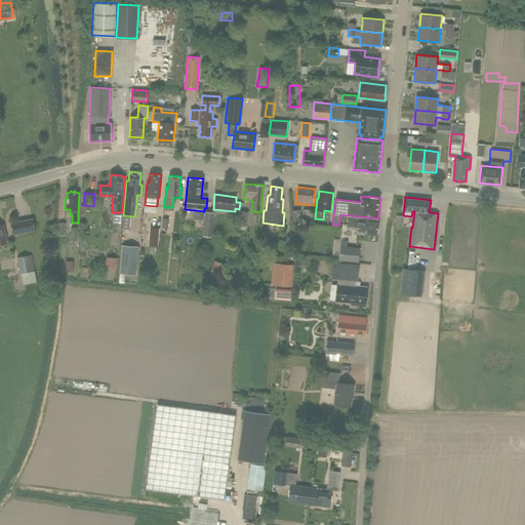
[(301,223),(300,209),(292,210),(293,224),(301,223)]
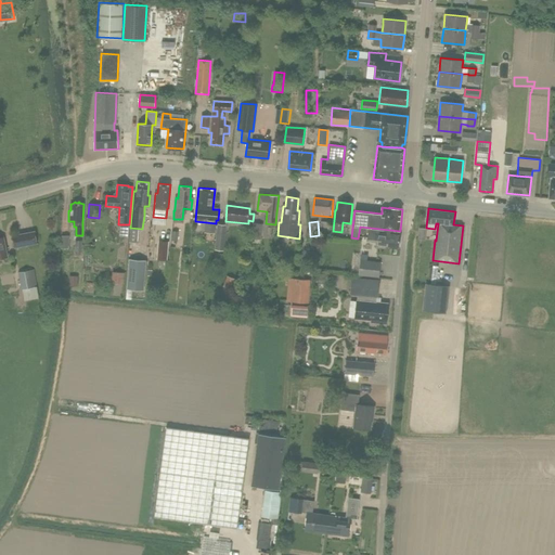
[(252,237),(261,239),(262,223),(253,222),(252,237)]
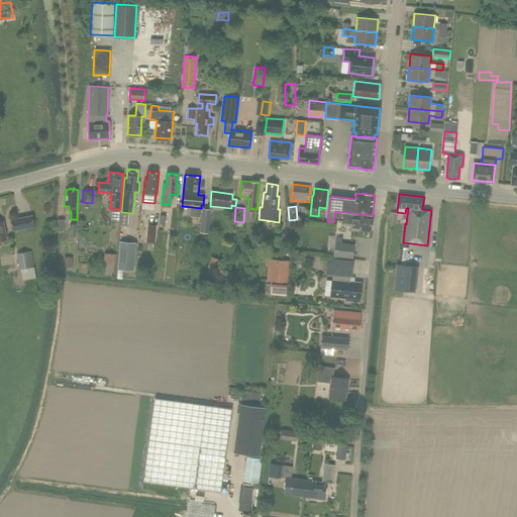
[(203,208),(202,211),(201,225),(200,231),(209,232),(211,209),(203,208)]
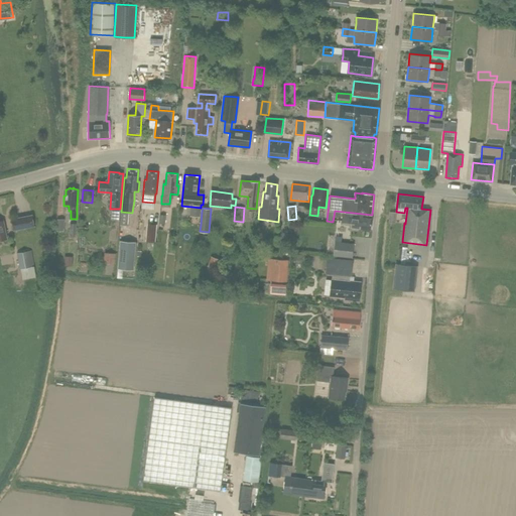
[(371,230),(371,222),(372,219),(360,218),(360,216),(343,214),(342,224),(350,225),(350,230),(359,231),(359,229),(371,230)]
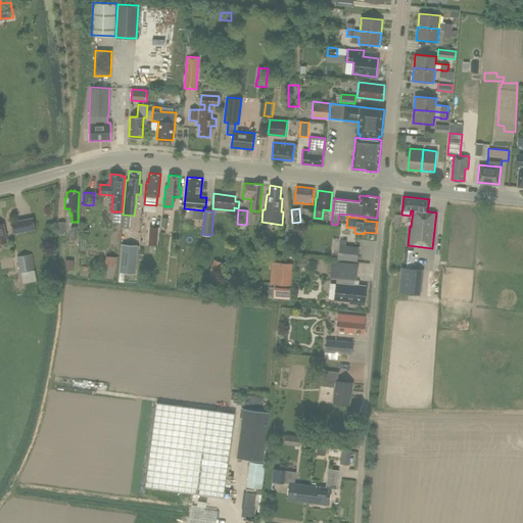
[(13,233),(35,229),(33,218),(11,222),(13,233)]
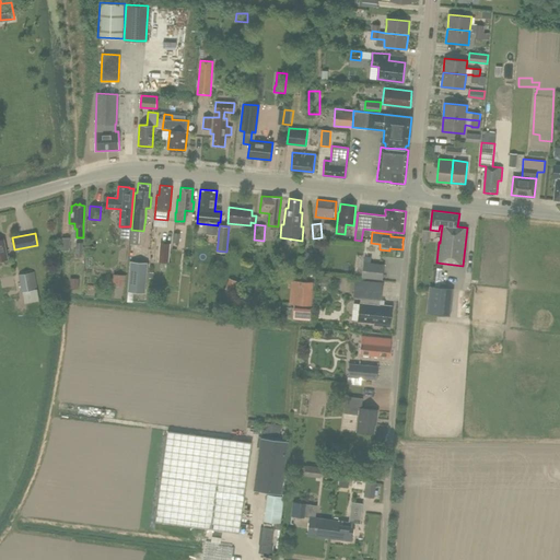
[(159,261),(168,263),(171,243),(161,242),(159,261)]
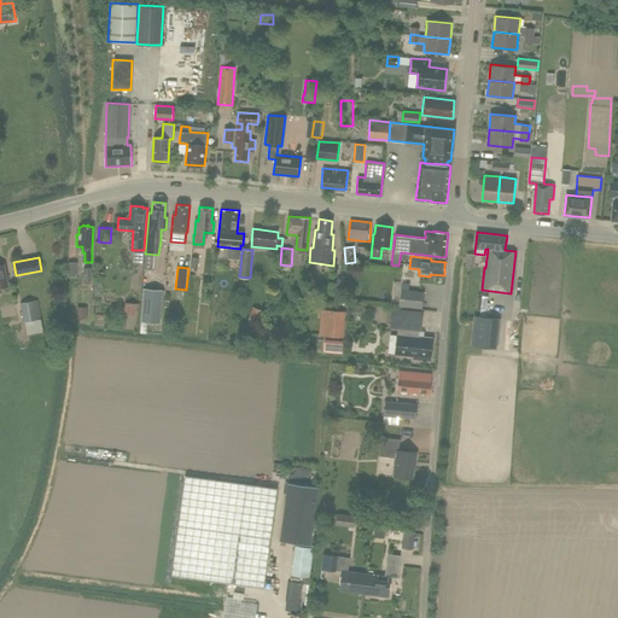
[(408,290),(409,284),(402,284),(402,289),(401,289),(400,305),(421,308),(424,291),(408,290)]
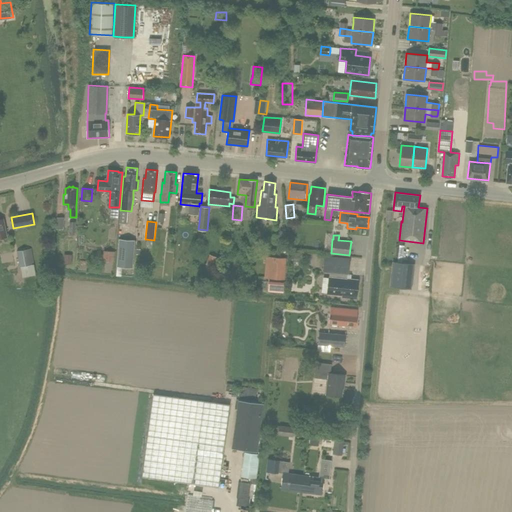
[(134,241),(118,239),(117,265),(132,266),(134,241)]
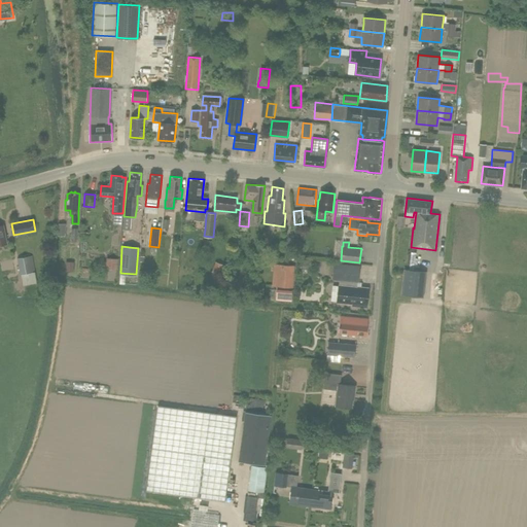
[(37,283),(32,256),(18,258),(21,275),(23,285),(37,283)]
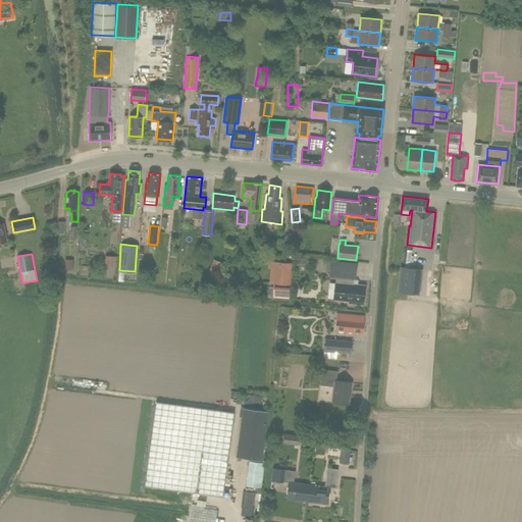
[(116,256),(105,255),(105,266),(116,266),(116,256)]
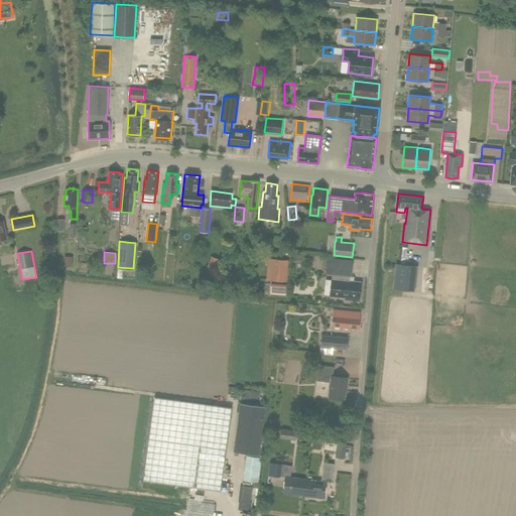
[(65,256),(63,265),(72,266),(73,257),(65,256)]
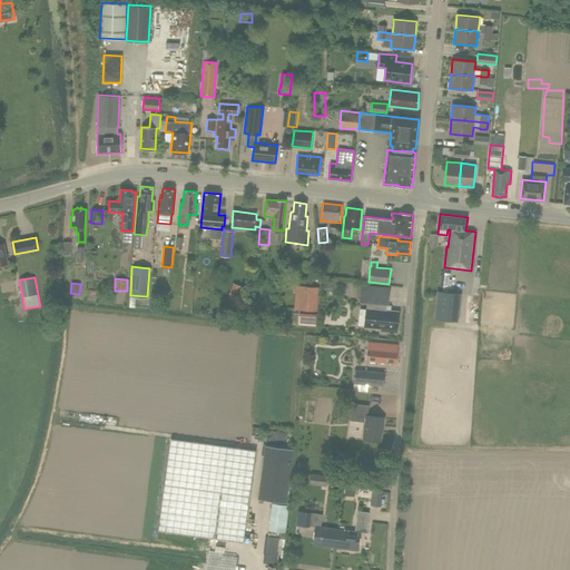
[(238,297),(242,286),(233,283),(229,294),(238,297)]
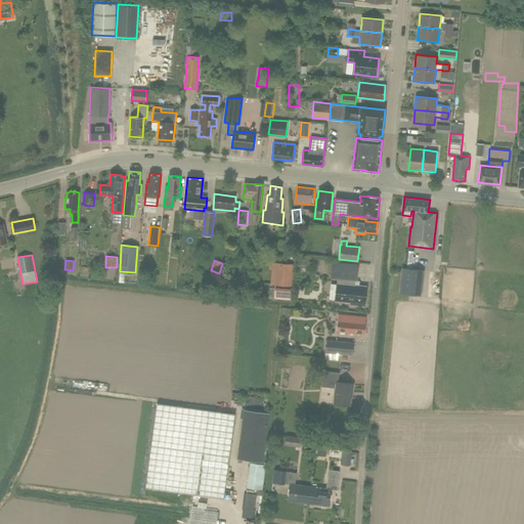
[(332,277),(338,278),(336,300),(350,301),(350,303),(364,305),(366,287),(355,286),(356,280),(357,264),(333,262),(332,277)]
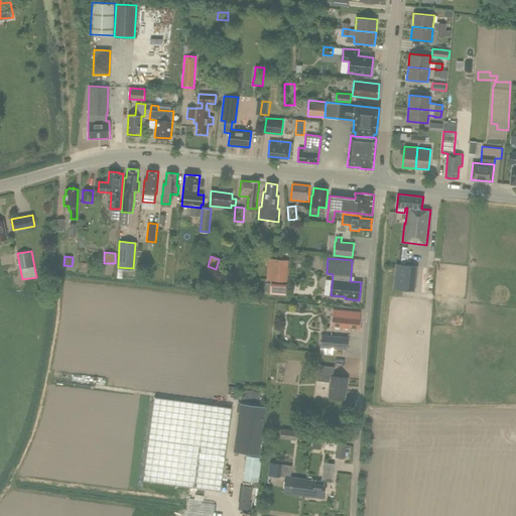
[(271,280),(286,281),(288,260),(272,259),(271,280)]
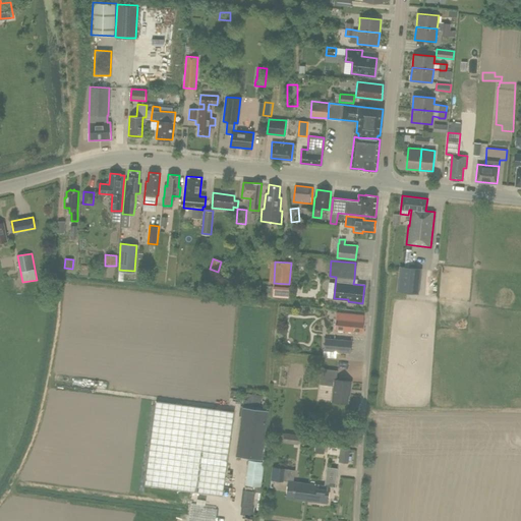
[(400,267),(397,292),(418,294),(421,269),(400,267)]
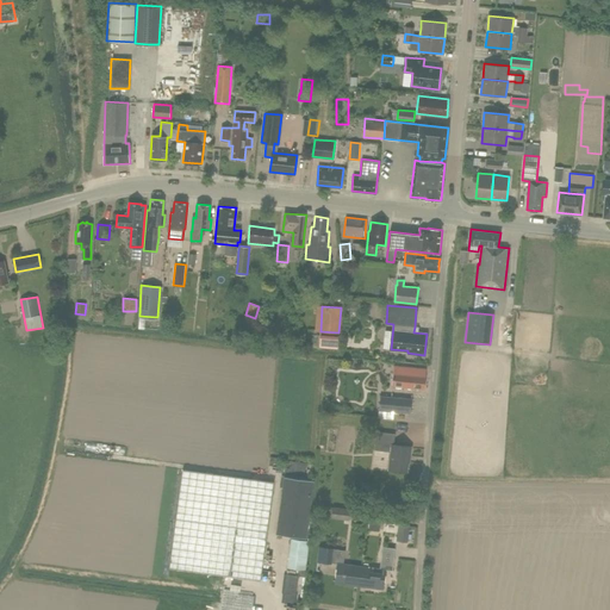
[(321,337),(319,347),(337,348),(338,338),(321,337)]
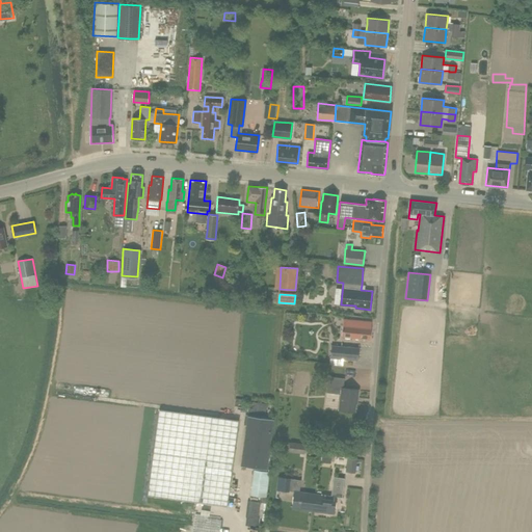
[(344,319),(342,337),(370,339),(371,321),(344,319)]
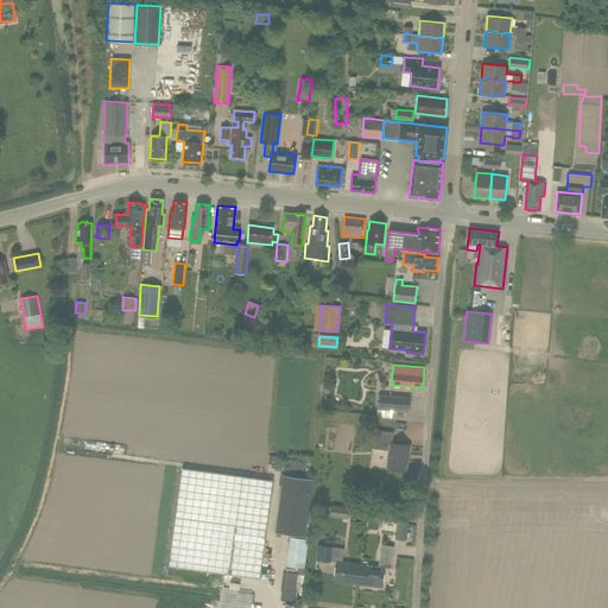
[(378,409),(393,411),(409,412),(410,405),(411,397),(379,394),(378,409)]
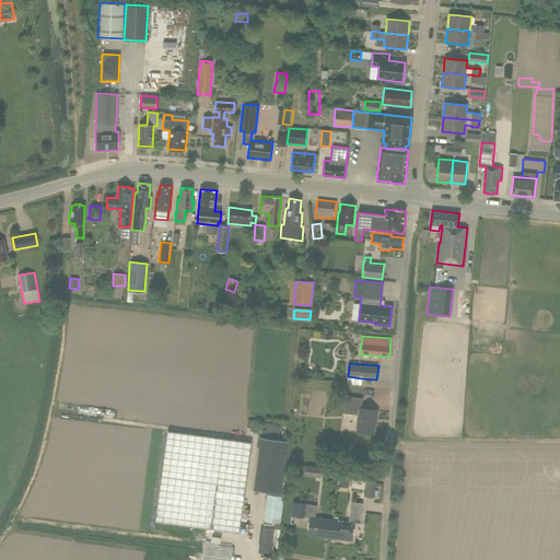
[(362,398),(346,396),(343,412),(358,415),(357,431),(374,433),(375,420),(376,420),(377,410),(361,408),(362,398)]
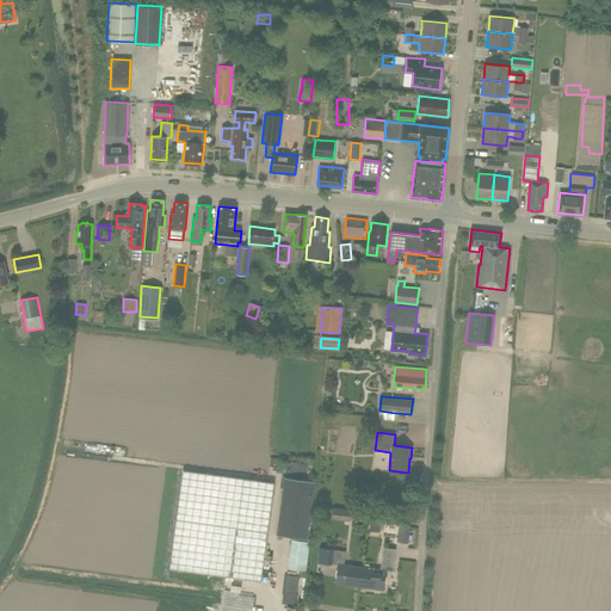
[(275,482),(183,470),(170,568),(261,581),(275,482)]
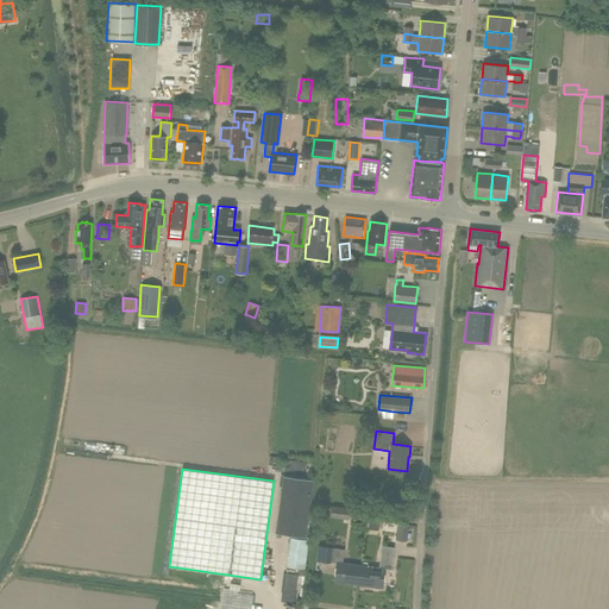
[(306,537),(314,479),(284,476),(276,533),(306,537)]
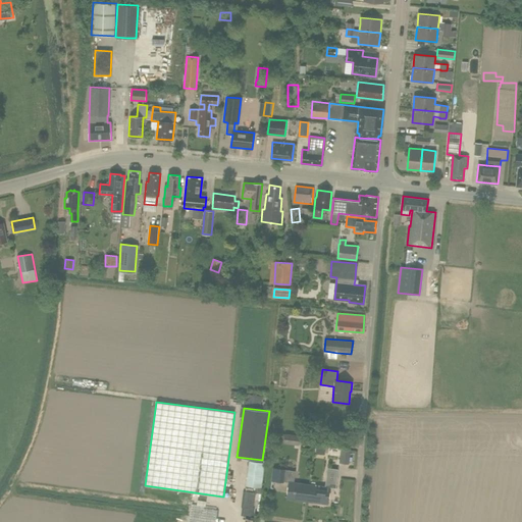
[(316,429),(317,415),(309,415),(308,428),(316,429)]
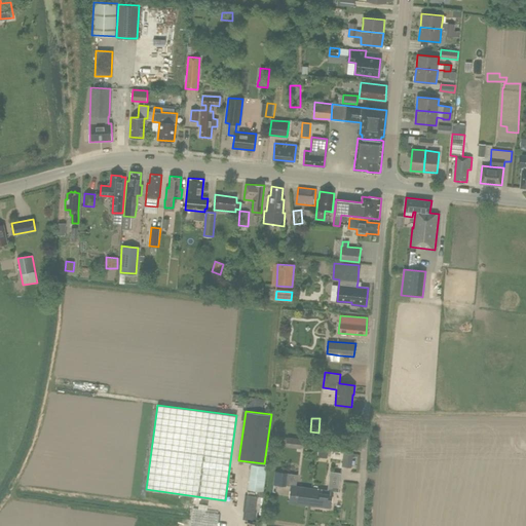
[(286,446),(301,448),(302,439),(287,437),(286,446)]
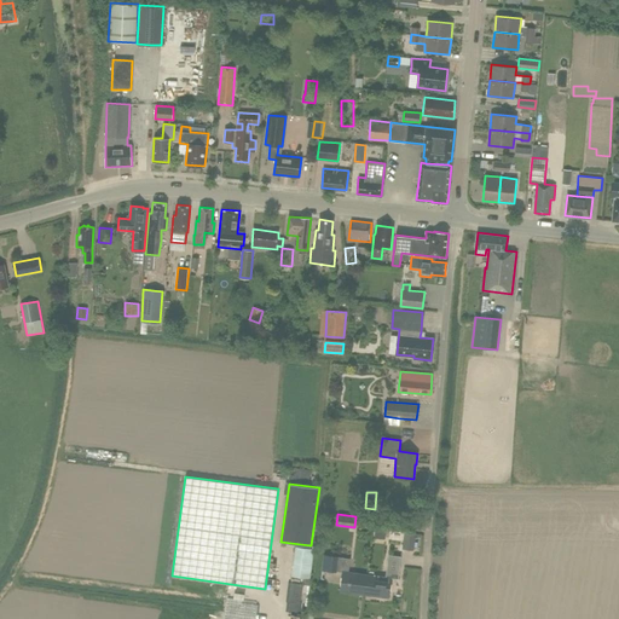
[(385,539),(386,530),(376,528),(375,538),(385,539)]
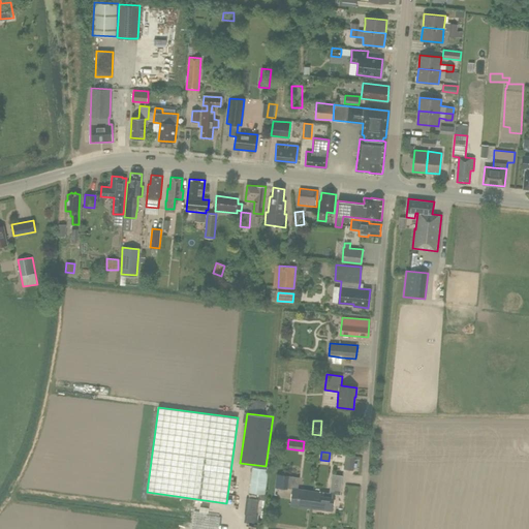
[(344,468),(353,470),(355,455),(346,454),(344,468)]
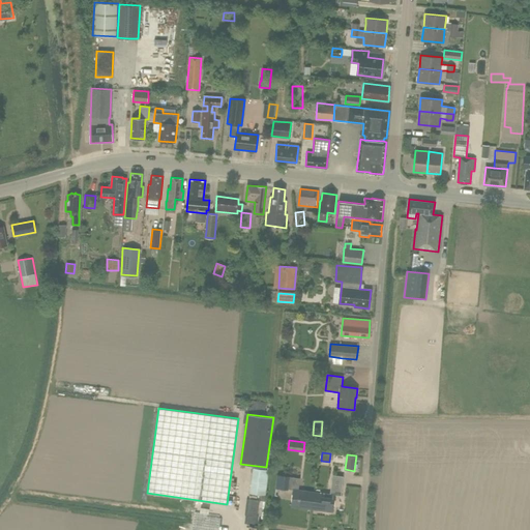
[(267,495),(270,470),(255,467),(252,493),(267,495)]
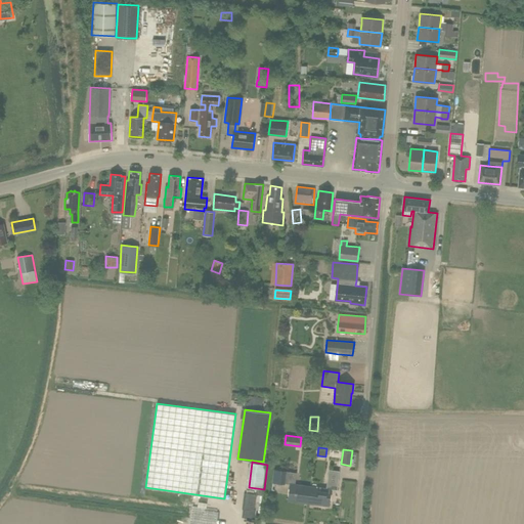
[(288,500),(308,504),(311,486),(295,484),(297,473),(286,471),(274,470),(272,482),(290,484),(288,500)]
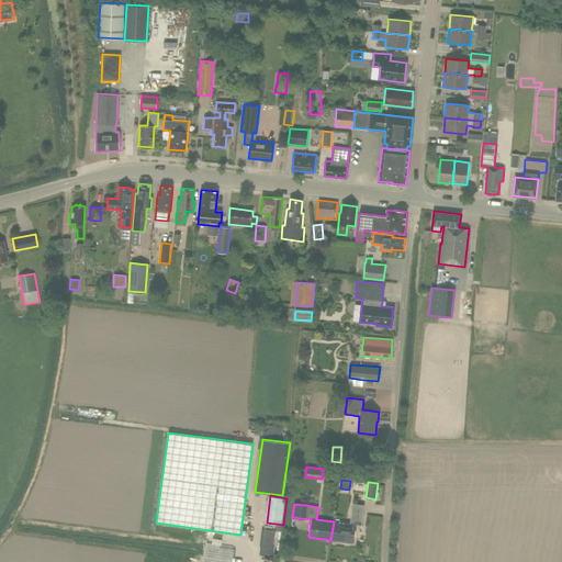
[(361,526),(363,513),(364,505),(352,504),(350,524),(334,521),(330,540),(352,542),(355,525),(361,526)]
